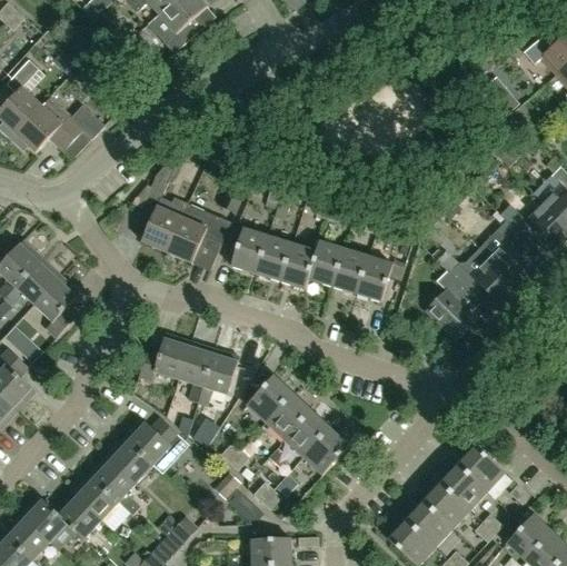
[(158,13),(172,0),(126,0),(136,10),(147,1),(158,13)]
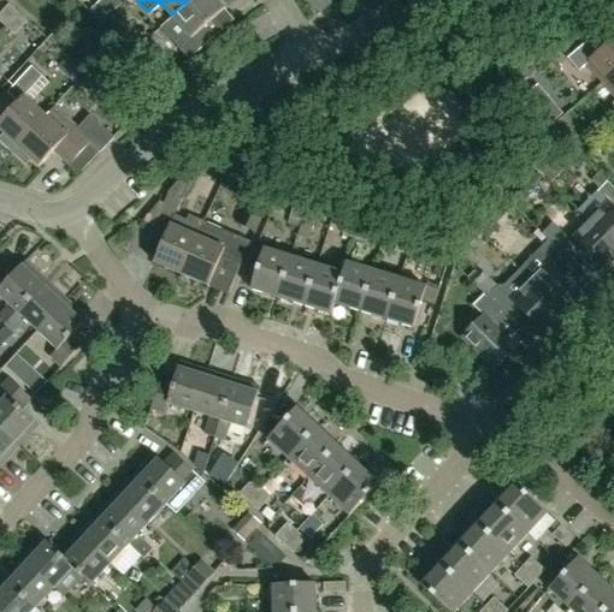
[(187,0),(171,15),(182,28),(170,39),(187,57),(212,35),(202,24),(223,6),(217,0),(187,0)]
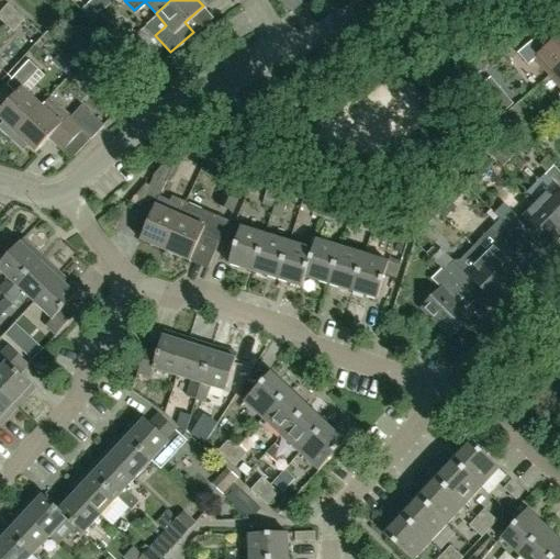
[(0,19),(2,21),(14,9),(7,1),(0,8),(0,19)]
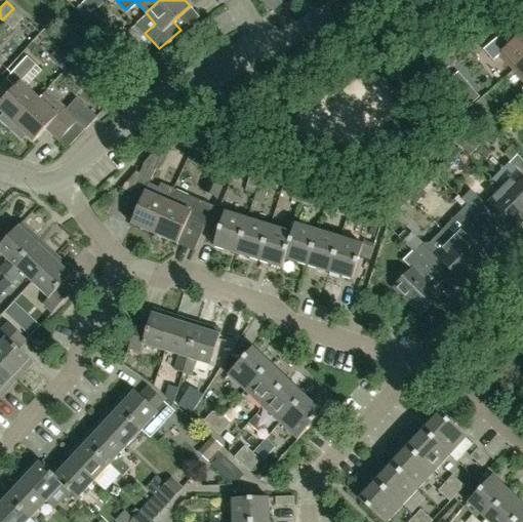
[(13,8),(2,19),(10,27),(21,15),(13,8)]
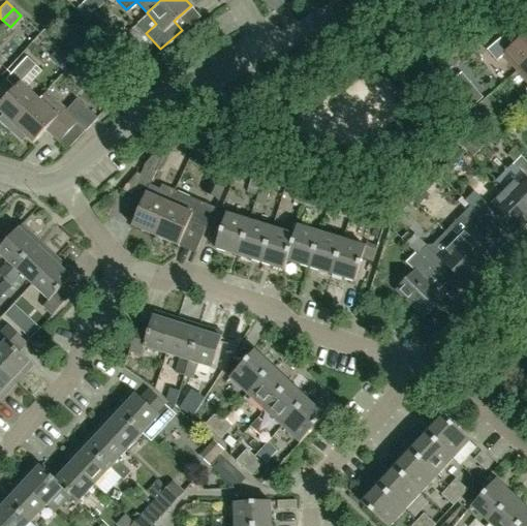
[(516,68),(526,58),(526,12),(486,48),(495,59),(502,53),(516,68)]
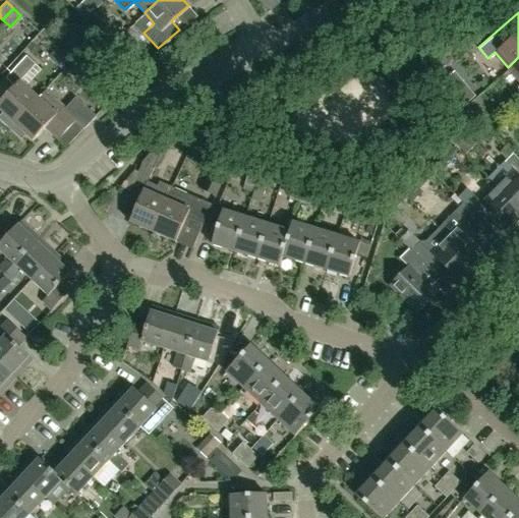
[(0,117),(8,125),(37,96),(18,78),(35,62),(25,53),(4,75),(13,84),(0,98),(0,109),(2,111),(0,113),(0,117)]
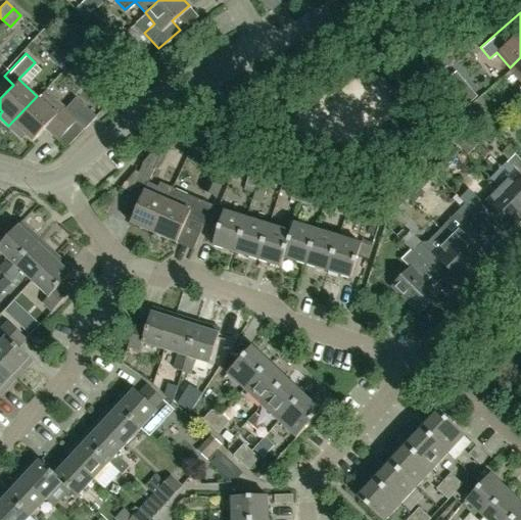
[(520,57),(510,67),(520,81),(520,84),(519,87),(520,89),(520,57)]
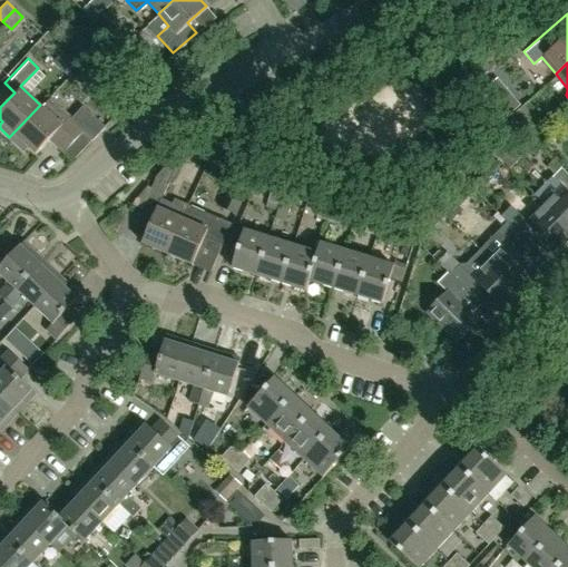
[(519,104),(511,94),(496,106),(503,116),(519,104)]
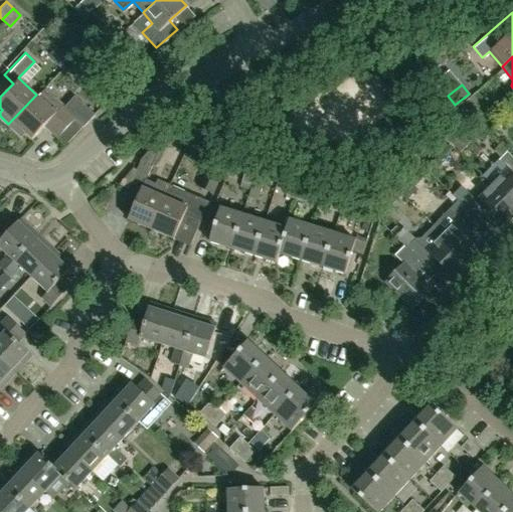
[(36,95),(8,124),(19,134),(23,130),(31,137),(43,124),(56,136),(74,117),(82,125),(94,113),(73,94),(62,105),(44,87),(36,95)]
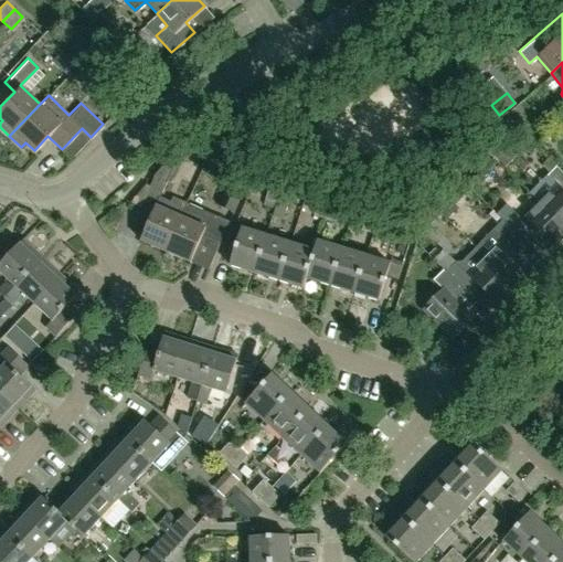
[(244,128),(256,119),(247,106),(235,114),(244,128)]
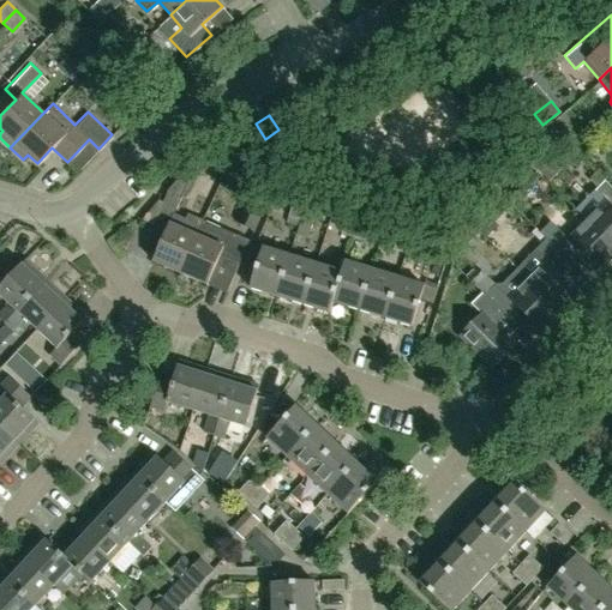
[(611,185),(607,180),(606,181),(604,179),(585,198),(575,207),(586,218),(585,219),(611,245),(611,185)]
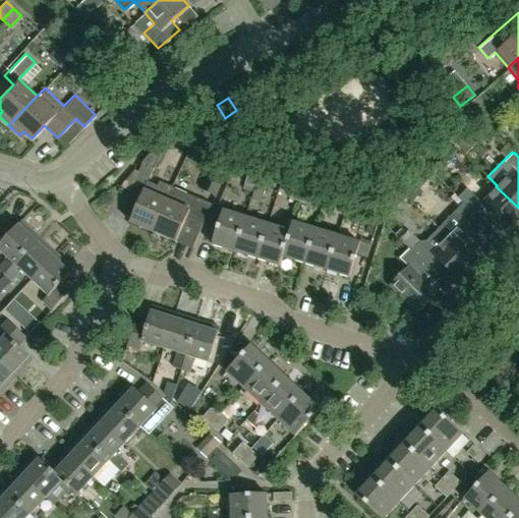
[(225,168),(229,158),(218,153),(214,163),(211,161),(199,187),(214,194),(225,167),(225,168)]
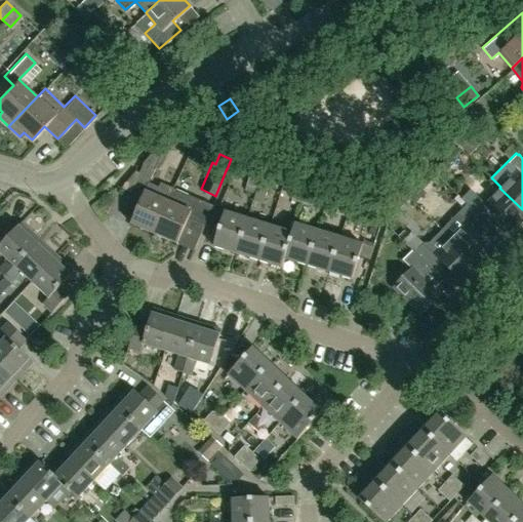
[(435,173),(432,170),(421,160),(398,185),(414,200),(424,191),(420,189),(435,173)]
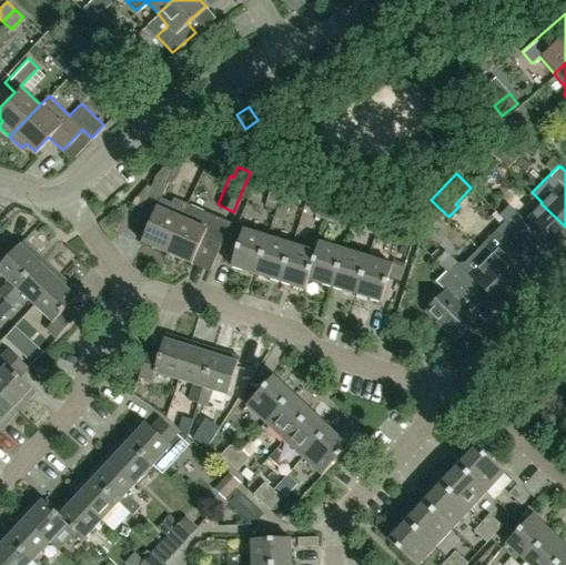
[(153,175),(149,185),(162,191),(167,181),(153,175)]
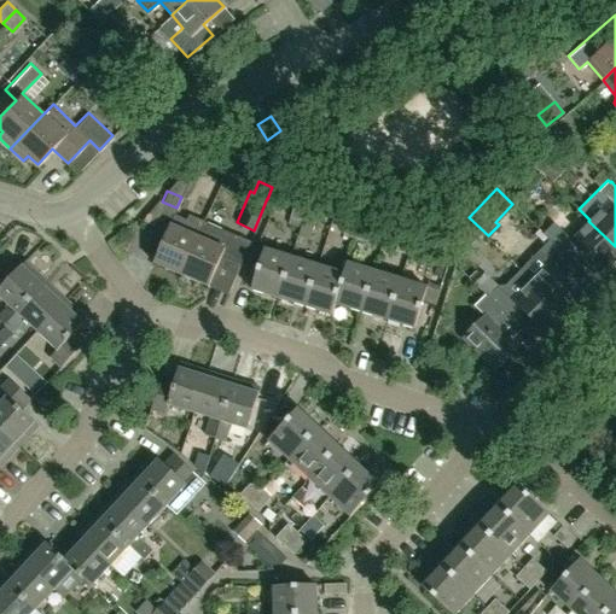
[(297,226),(300,218),(306,200),(295,198),(289,215),(286,222),(297,226)]
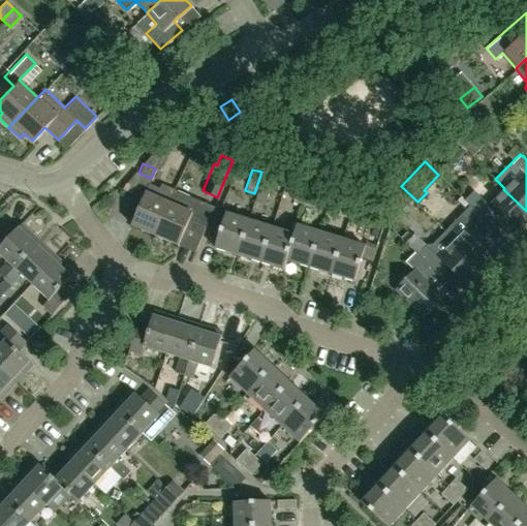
[(261,172),(256,187),(267,190),(272,176),(261,172)]
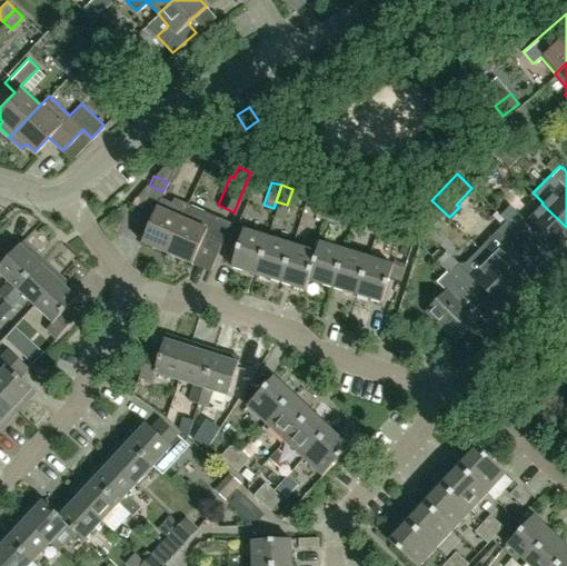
[(180,216),(187,202),(171,196),(169,200),(159,196),(140,240),(166,251),(180,216)]
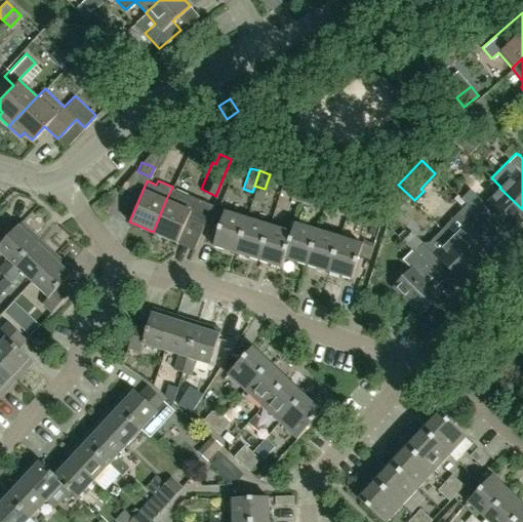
[(298,200),(304,185),(294,182),(290,197),(298,200)]
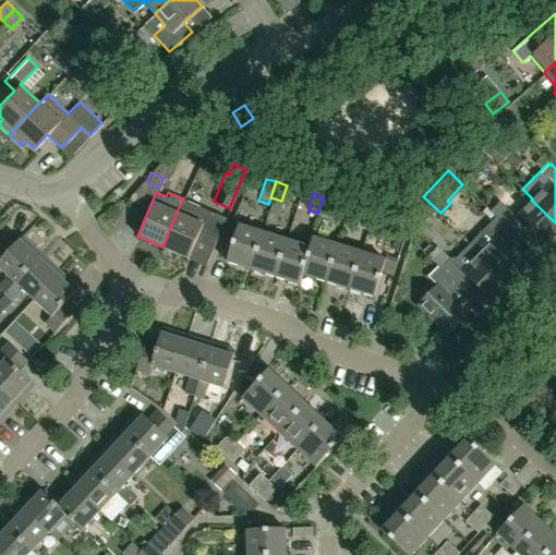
[(323,196),(317,213),(329,216),(335,200),(323,196)]
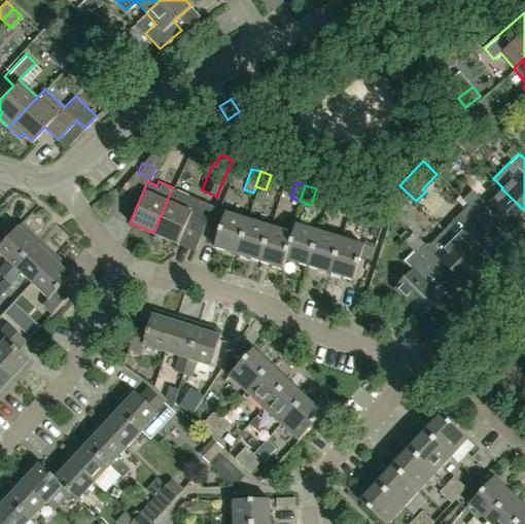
[(167,200),(153,233),(176,242),(184,223),(189,226),(191,222),(203,226),(212,205),(173,187),(167,200)]
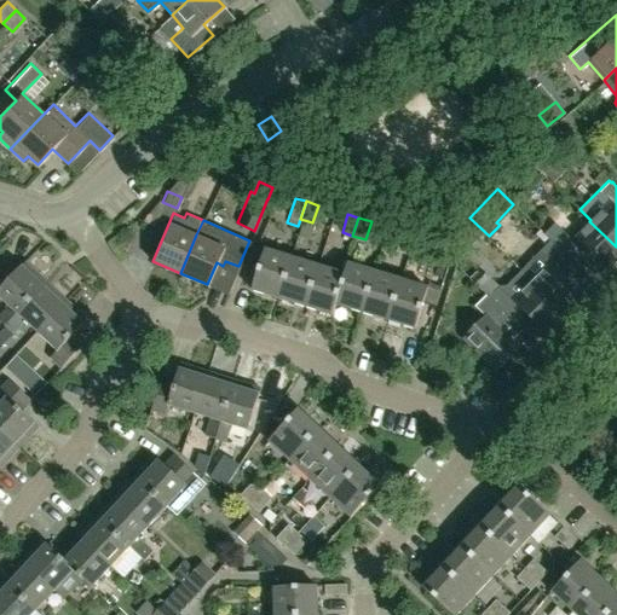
[(604,272),(616,259),(616,247),(589,221),(571,239),(557,225),(546,236),(549,239),(570,260),(581,249),(604,272)]
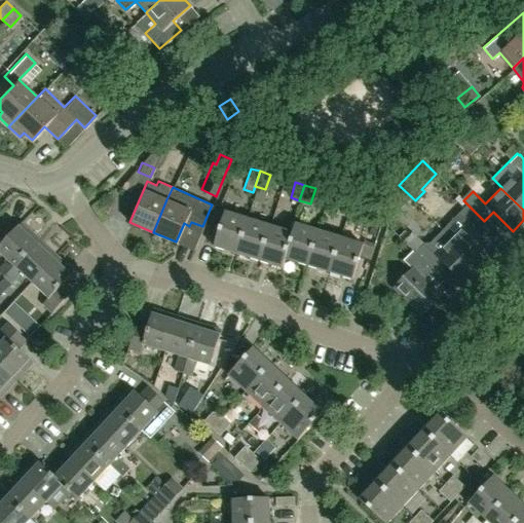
[(345,215),(350,199),(340,196),(335,212),(345,215)]
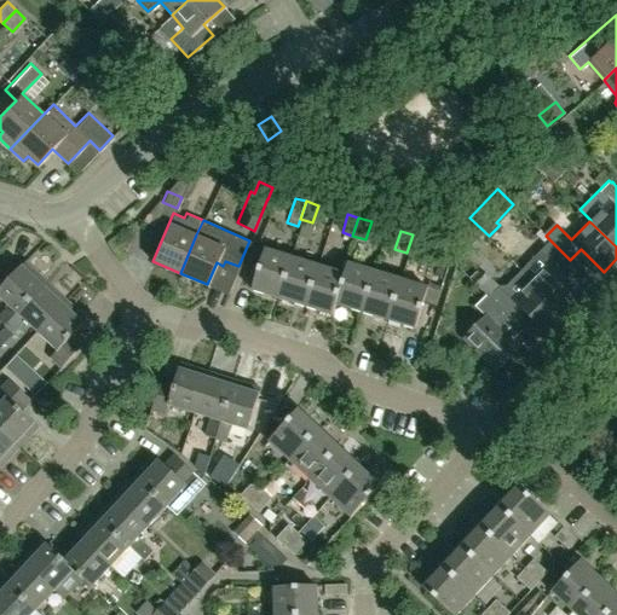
[(413,235),(407,253),(419,256),(424,238),(413,235)]
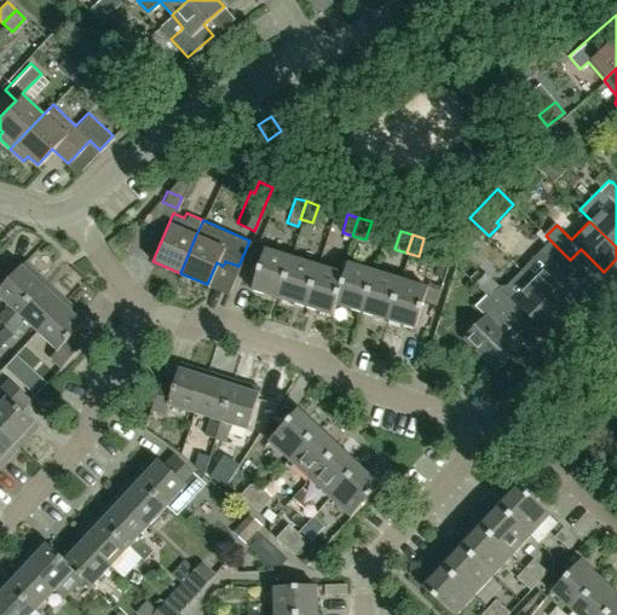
[(560,270),(570,260),(549,239),(520,270),(564,313),(583,294),(560,270)]
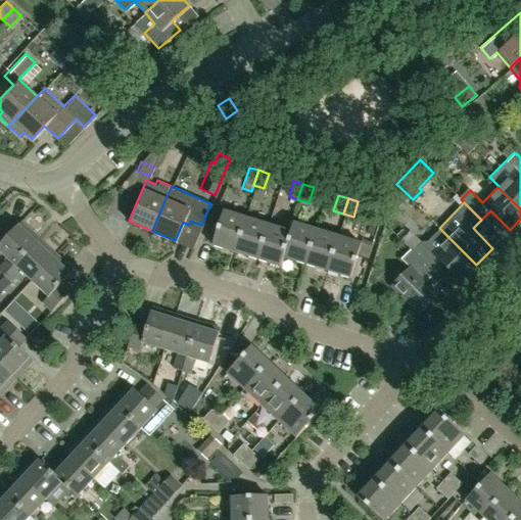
[(234,250),(244,216),(222,208),(210,243),(234,250)]
